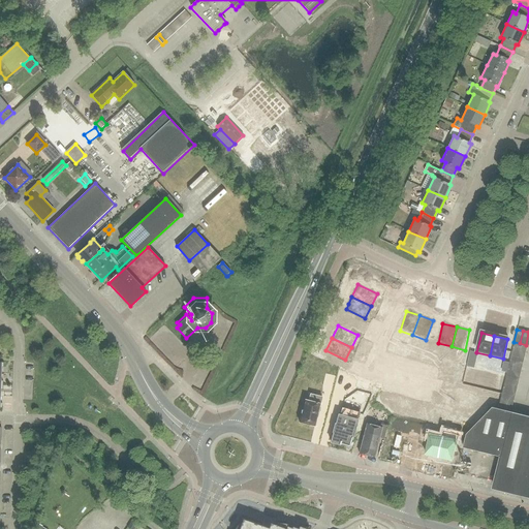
[(526,345),(520,343),(514,342),(512,347),(526,351),(527,345),(526,345)]
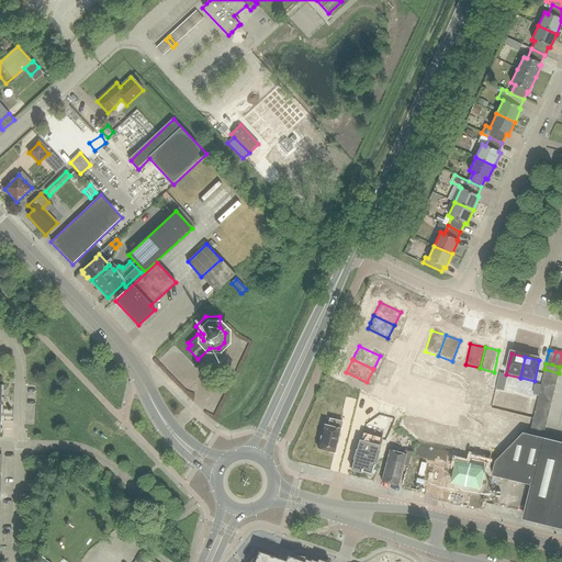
[(559,373),(544,369),(542,375),(557,379),(559,373)]
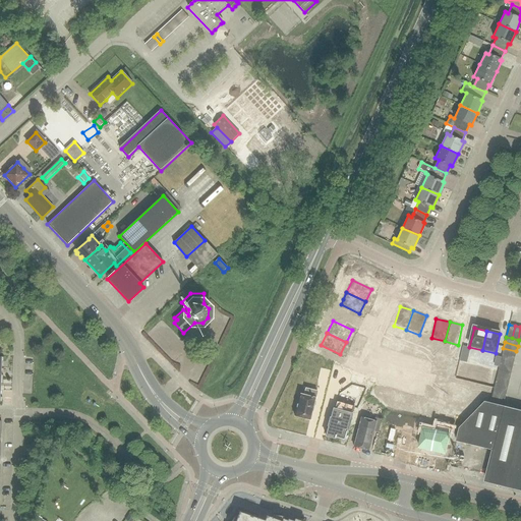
[(470,348),(463,346),(460,360),(467,362),(470,348)]
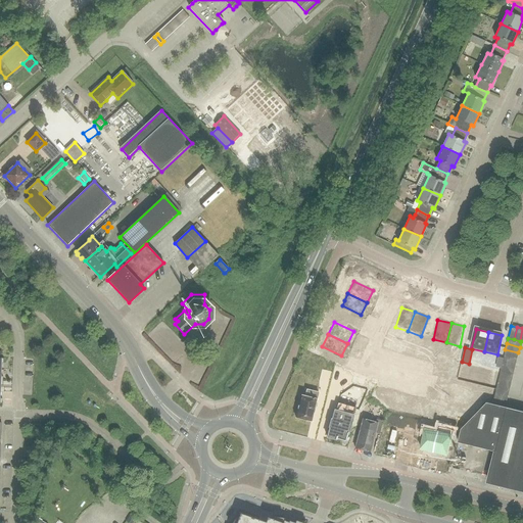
[(518,352),(505,349),(504,354),(517,358),(518,352)]
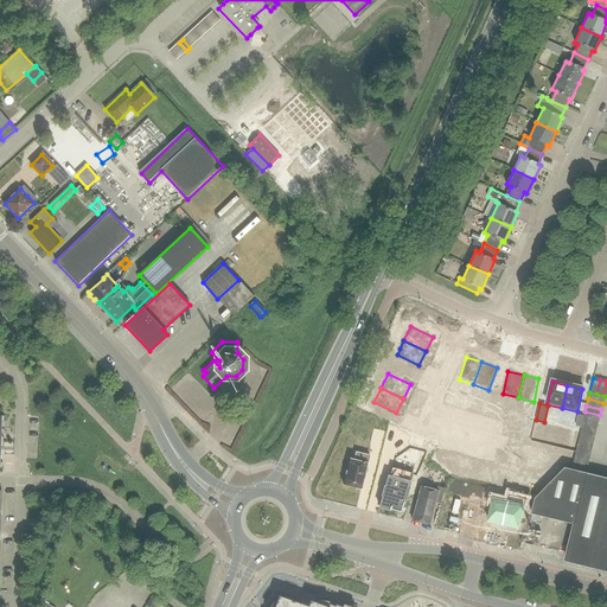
[(600,415),(585,411),(583,416),(583,419),(599,422),(600,415)]
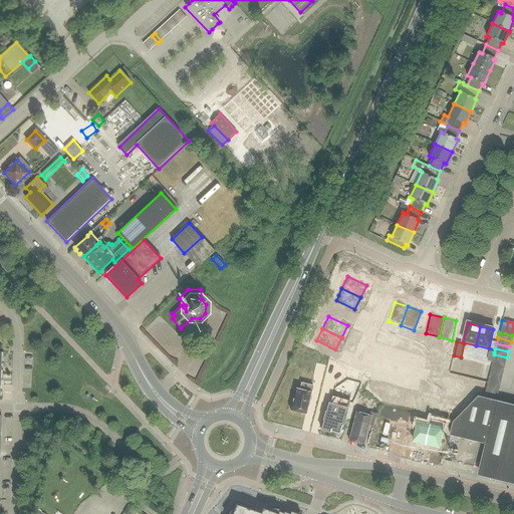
[(314,362),(316,354),(305,351),(303,359),(314,362)]
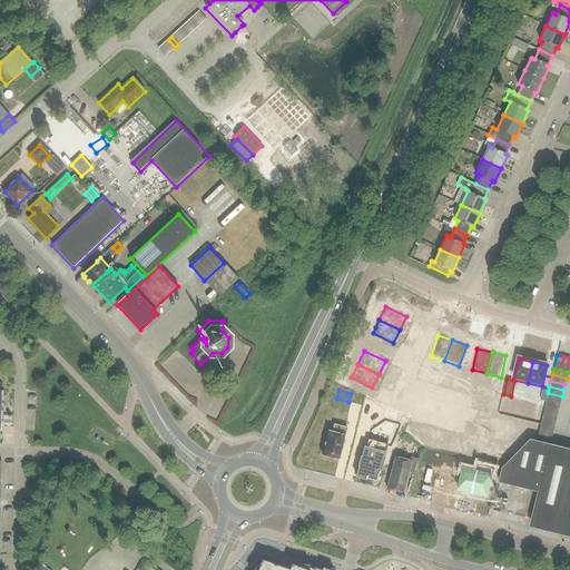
[(547,399),(561,402),(562,396),(548,393),(547,396),(547,399)]
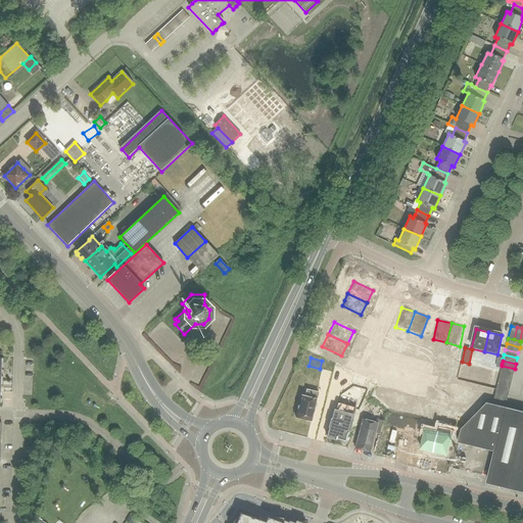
[(515,369),(502,366),(500,372),(513,375),(515,369)]
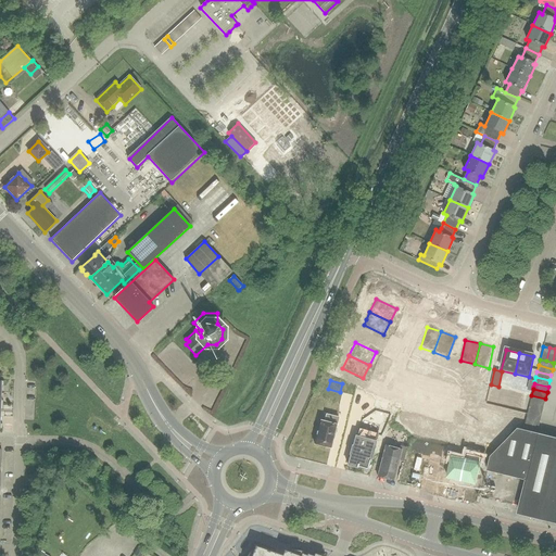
[(545,399),(531,395),(530,401),(544,404),(545,399)]
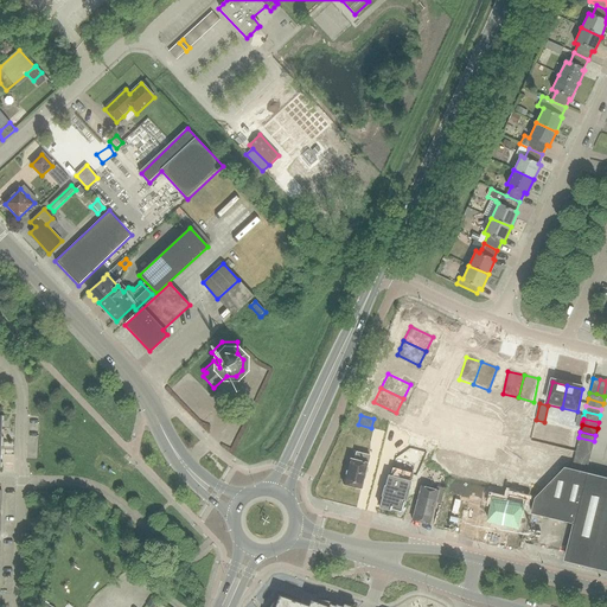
[(594,441),(579,438),(577,445),(593,448),(594,441)]
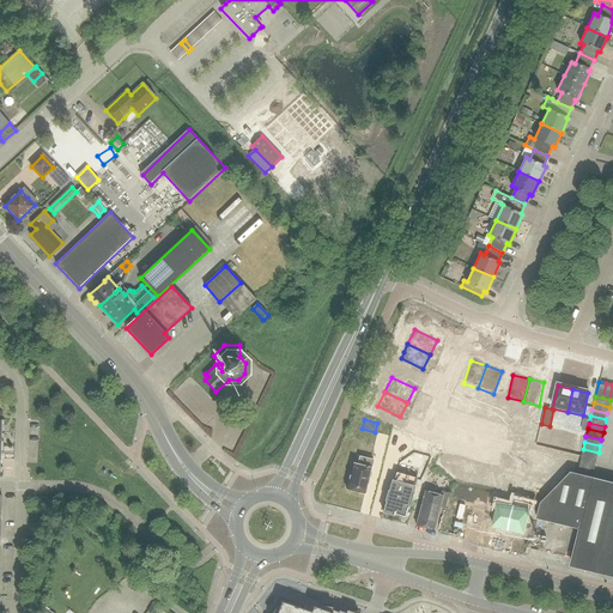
[(547,461),(550,450),(536,447),(533,457),(547,461)]
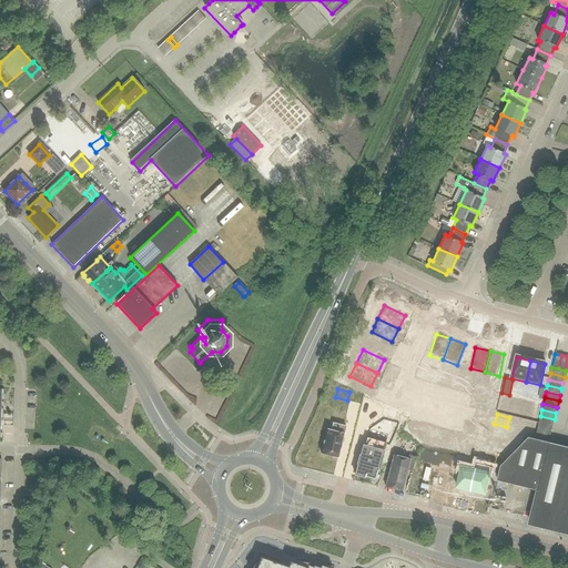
[(555,419),(540,416),(538,422),(553,425),(555,419)]
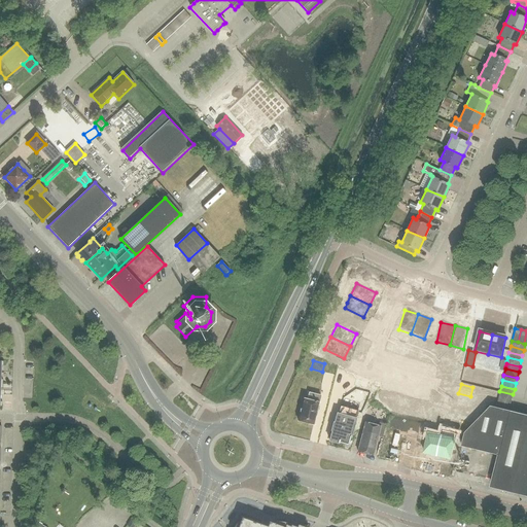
[(484,389),(482,399),(493,401),(495,392),(484,389)]
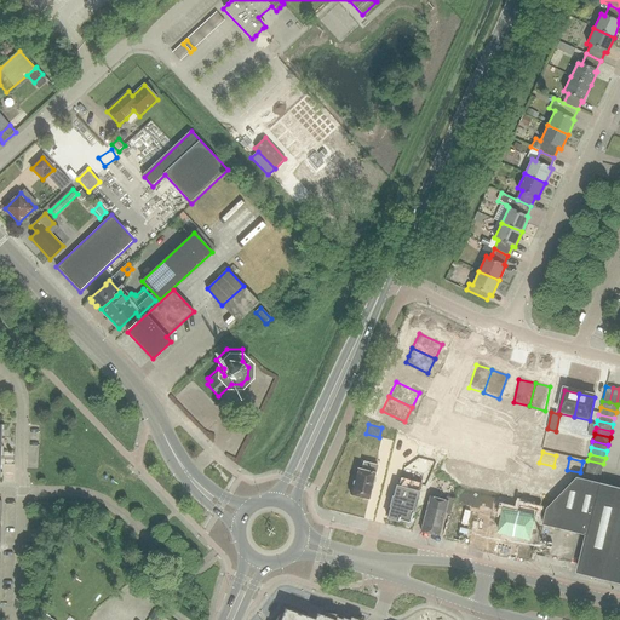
[(587,460),(586,466),(602,471),(603,464),(587,460)]
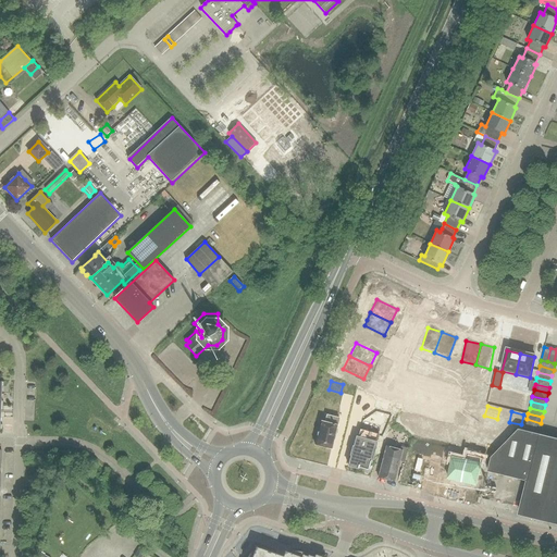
[(332,449),(338,422),(339,419),(327,417),(325,423),(321,422),(314,445),(325,448),(326,450),(329,450),(331,449),(332,449)]
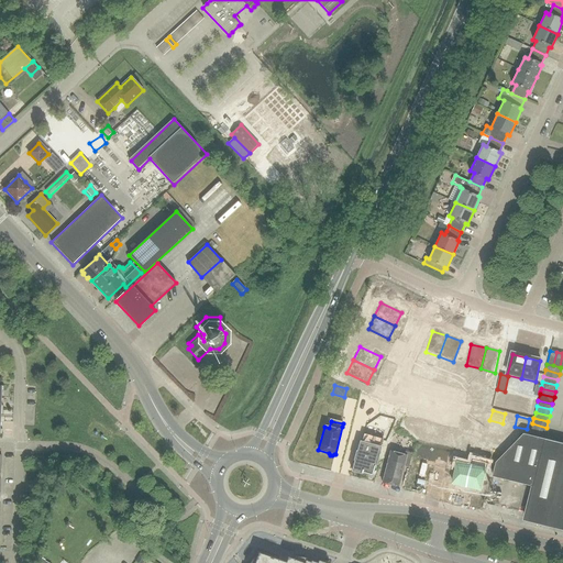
[(532,423),(531,430),(545,433),(547,428),(532,423)]
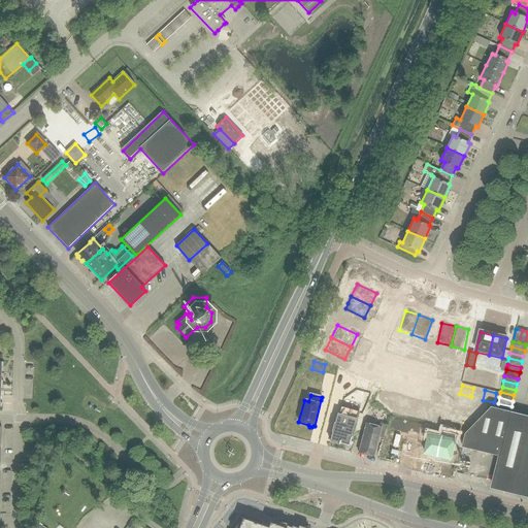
[(498,403),(496,408),(500,409),(509,411),(512,406),(498,403)]
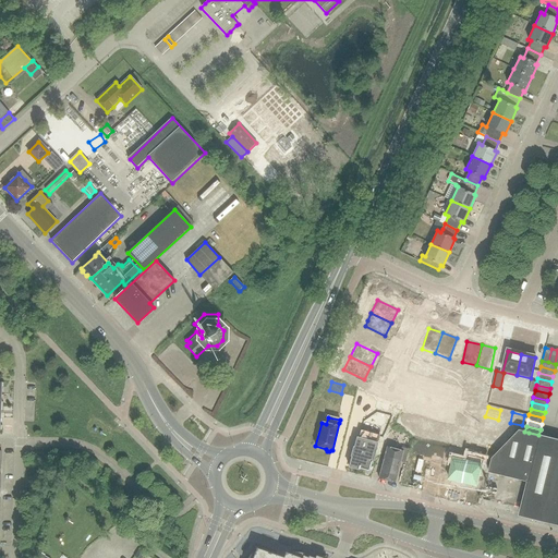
[(352,457),(349,468),(359,470),(360,469),(368,472),(371,463),(372,463),(377,444),(379,435),(361,429),(358,438),(356,438),(354,448),(353,448),(351,457),(352,457)]
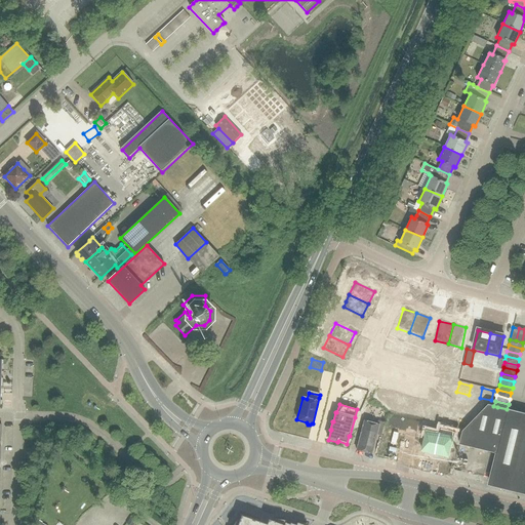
[(463,432),(460,444),(498,454),(497,457),(491,479),(490,484),(516,491),(517,487),(524,489),(524,490),(524,493),(524,492),(524,413),(518,412),(507,409),(497,407),(493,406),(490,405),(488,404),(463,432)]
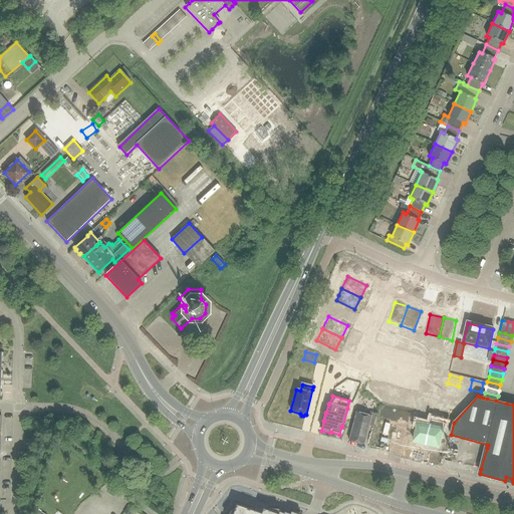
[(369,416),(356,413),(349,441),(364,445),(368,426),(373,427),(376,415),(370,413),(369,416)]
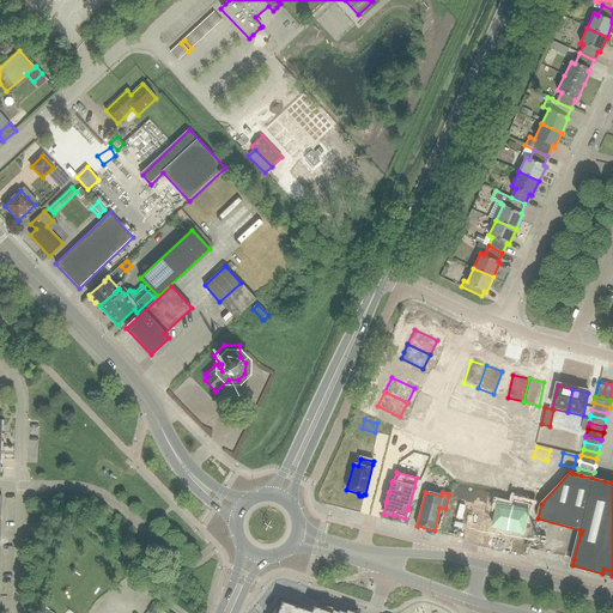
[(456,519),(465,520),(471,496),(455,492),(454,501),(450,516),(456,519)]
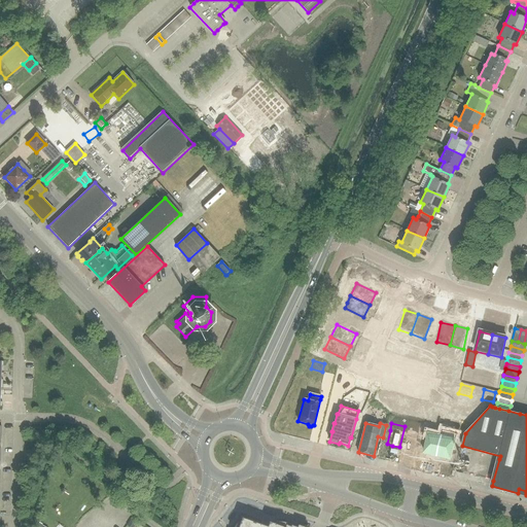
[(408,449),(413,450),(417,436),(418,429),(405,426),(399,447),(408,449)]
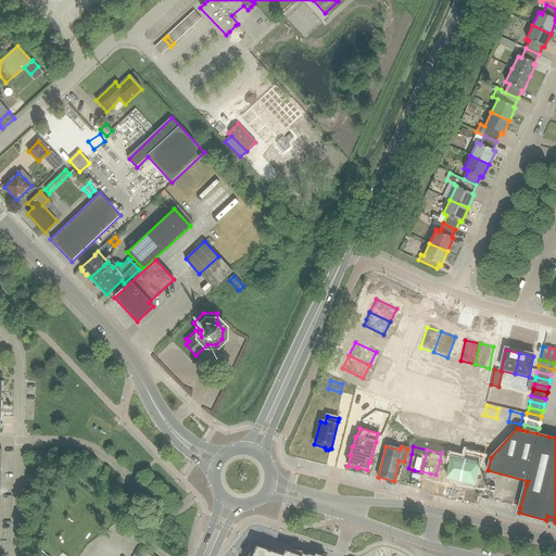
[(452,455),(446,478),(460,482),(467,458),(452,455)]
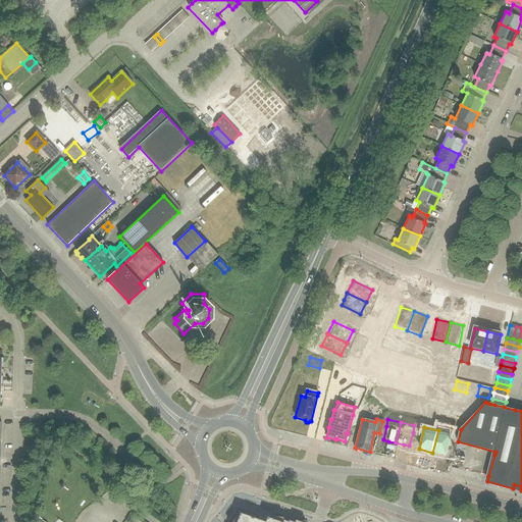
[(438,430),(432,453),(447,456),(452,433),(438,430)]
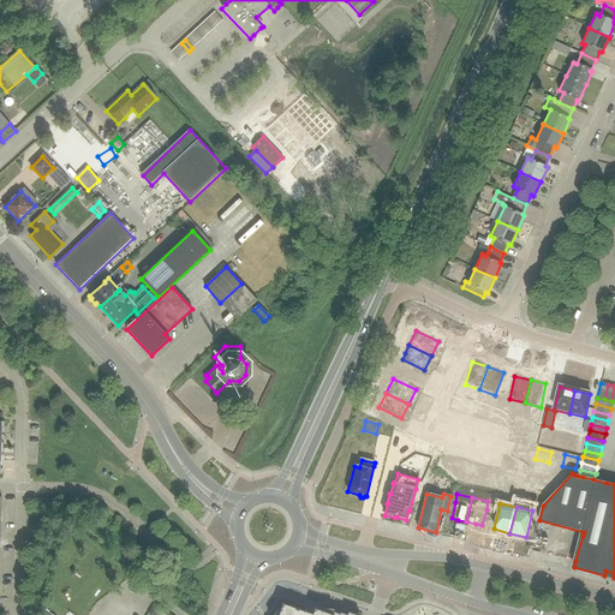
[(311,614),(312,614),(282,604),(278,614),(311,614)]
